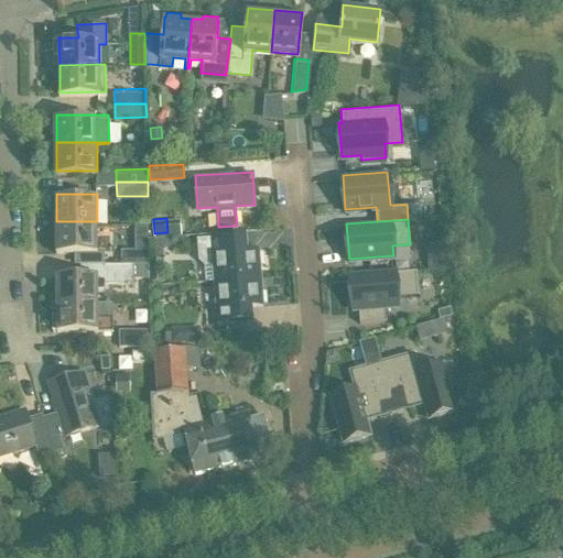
[(105,247),(97,247),(97,221),(56,221),(57,250),(78,250),(78,258),(105,258),(105,247)]
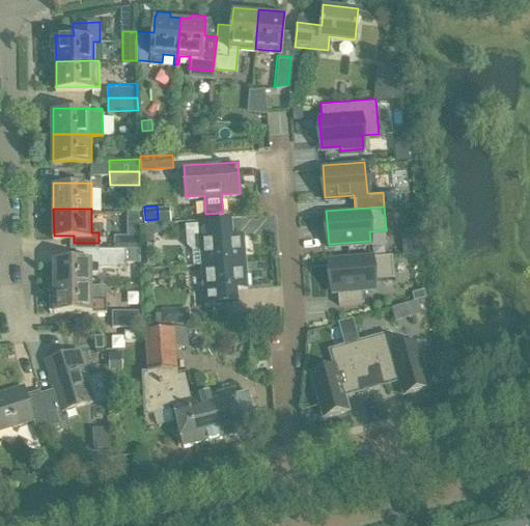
[(139,220),(138,209),(127,209),(128,220),(139,220)]
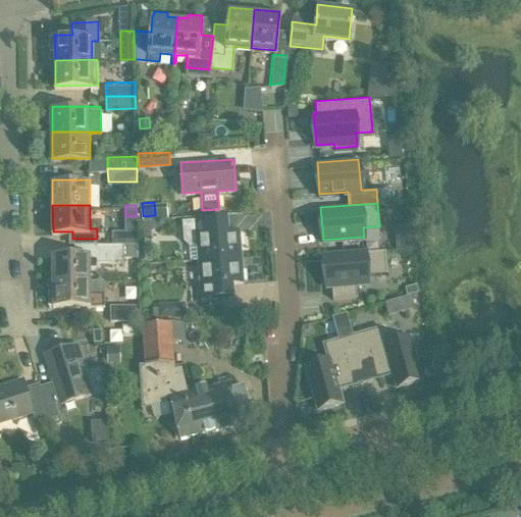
[(227,215),(181,219),(184,240),(189,244),(197,243),(198,259),(241,256),(239,230),(228,231),(227,215)]
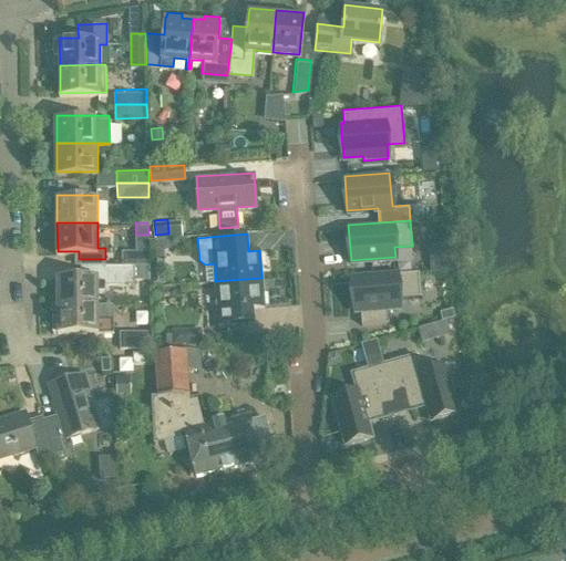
[(148,248),(122,248),(122,262),(148,262),(148,248)]
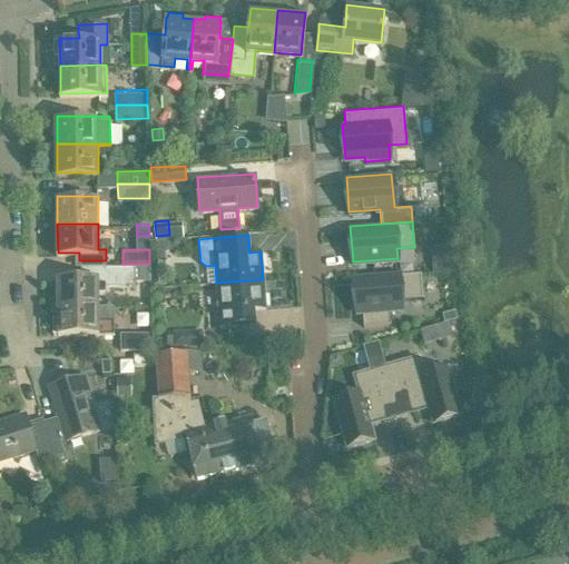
[(432,256),(433,268),(449,266),(448,255),(432,256)]
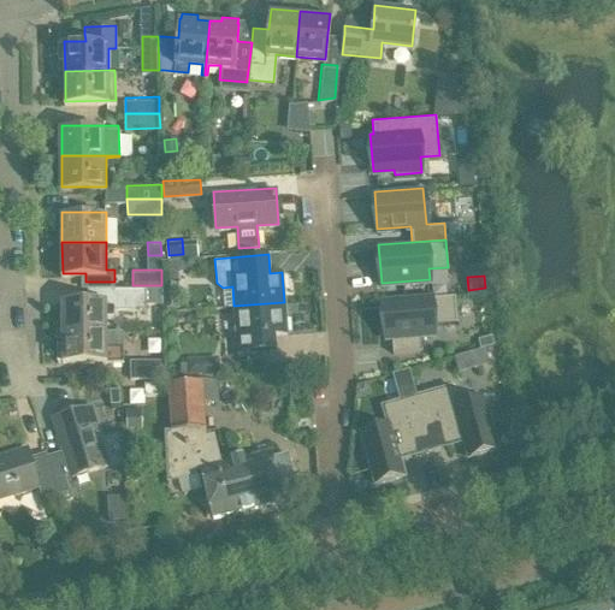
[(178,280),(163,282),(164,285),(164,301),(164,302),(179,302),(178,280)]
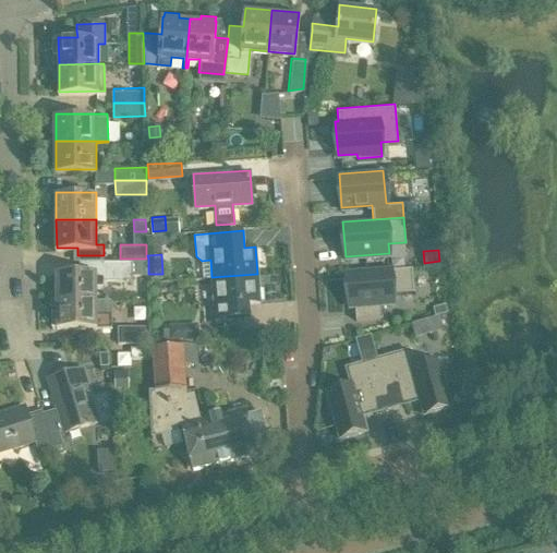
[(79,272),(57,272),(57,299),(97,299),(97,284),(103,284),(103,278),(131,278),(131,273),(148,273),(148,259),(146,259),(120,259),(79,260),(79,272)]
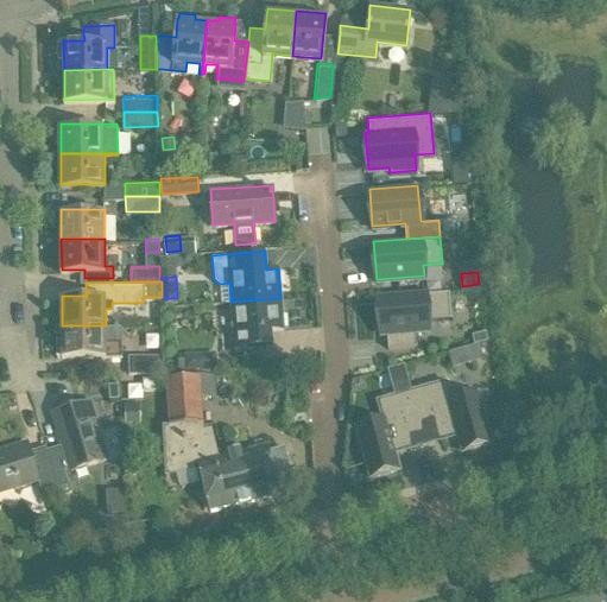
[(448,289),(378,295),(380,331),(386,331),(387,346),(416,343),(415,329),(428,328),(427,318),(450,316),(448,289)]
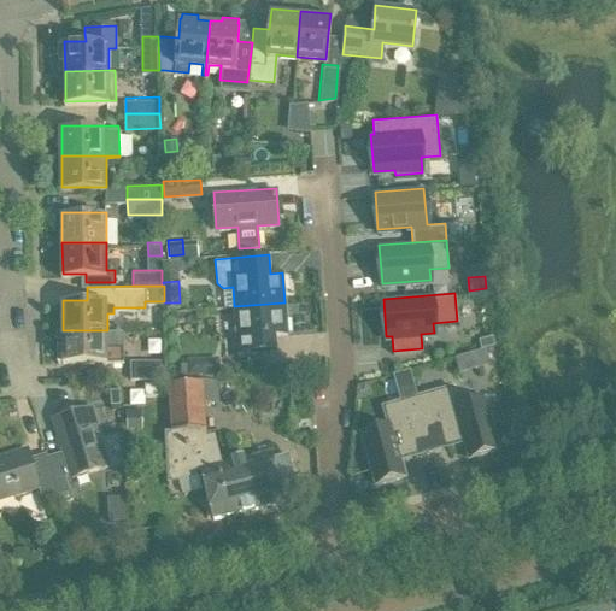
[(286,334),(285,303),(234,306),(235,336),(226,336),(227,353),(256,351),(256,335),(286,334)]
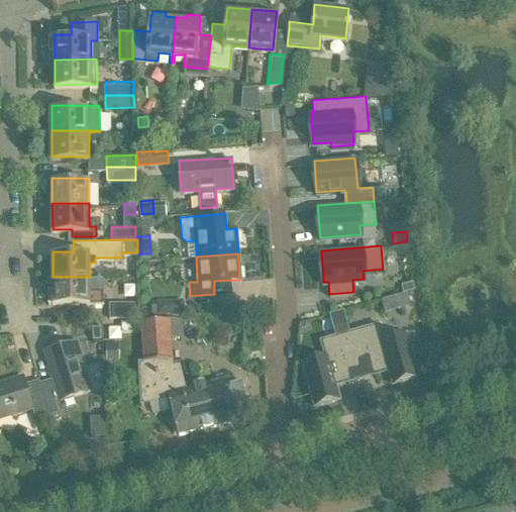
[(53,288),(47,288),(47,301),(53,301),(53,302),(104,302),(104,290),(103,290),(103,277),(90,277),(53,277),(53,288)]
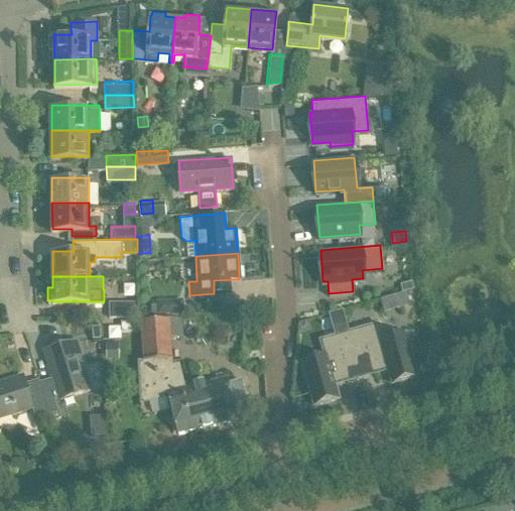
[(402,288),(412,285),(410,279),(400,282),(402,288)]
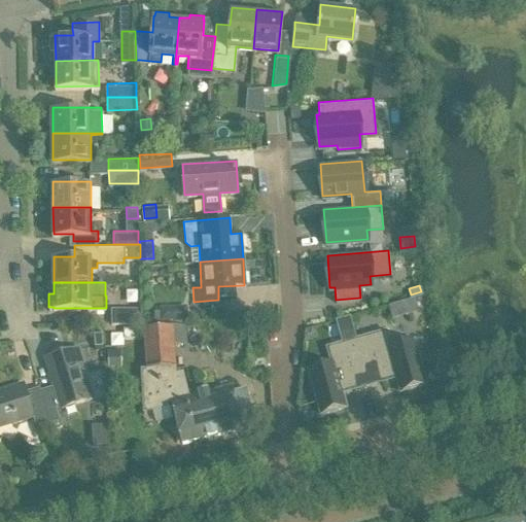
[(418,308),(414,294),(406,297),(410,310),(418,308)]
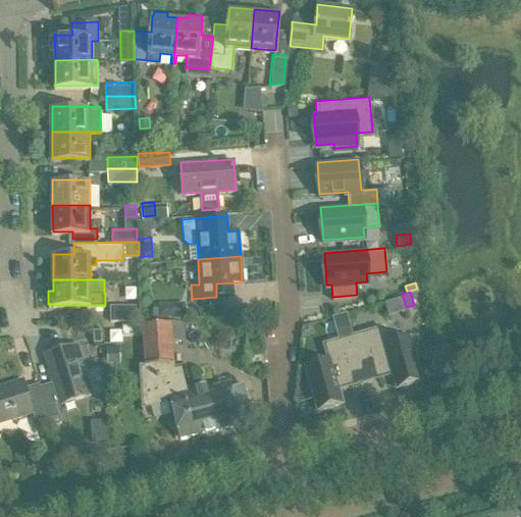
[(158,305),(152,305),(153,315),(172,314),(171,300),(158,301),(158,305)]
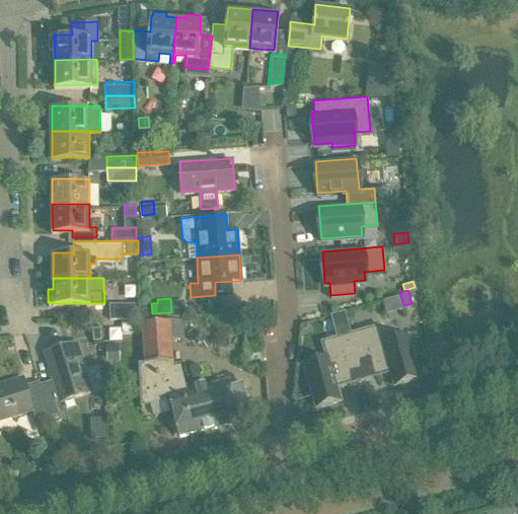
[(109,315),(139,315),(139,300),(109,301),(109,315)]
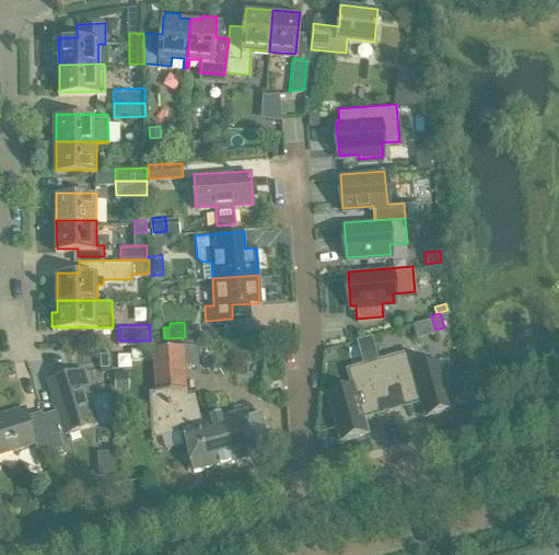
[(194,392),(187,394),(185,362),(199,361),(198,343),(184,344),(153,345),(155,389),(148,389),(152,432),(183,424),(194,466),(194,469),(271,449),(261,412),(247,414),(245,407),(220,414),(219,407),(208,409),(209,417),(200,419),(194,392)]
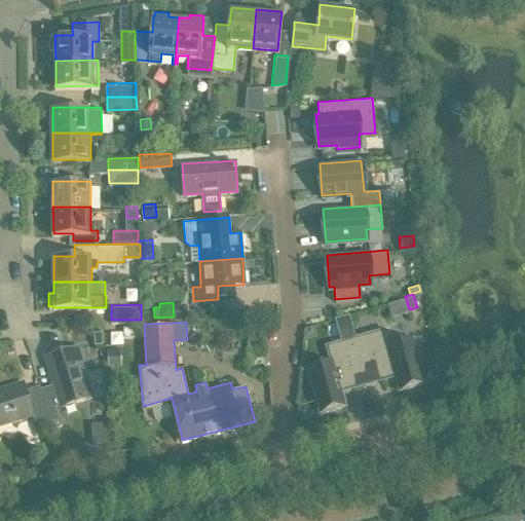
[(134,324),(124,324),(123,335),(134,335),(134,324)]
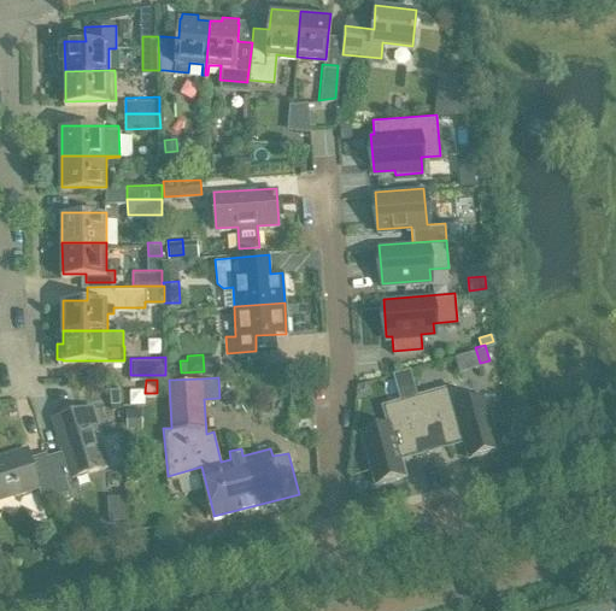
[(451,383),(416,393),(426,426),(439,422),(445,442),(463,436),(468,454),(498,446),(484,395),(456,403),(451,383)]
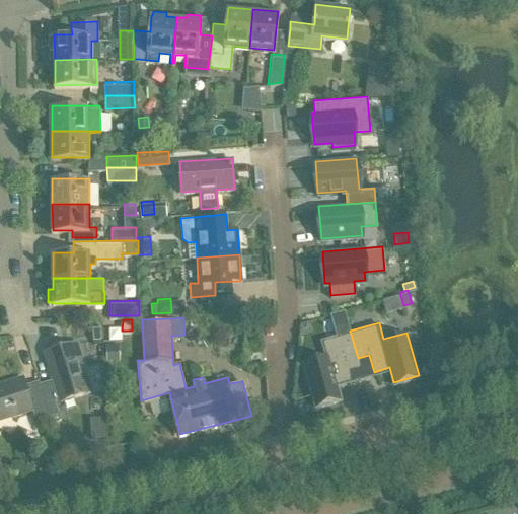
[(100,338),(100,325),(92,325),(92,338),(100,338)]
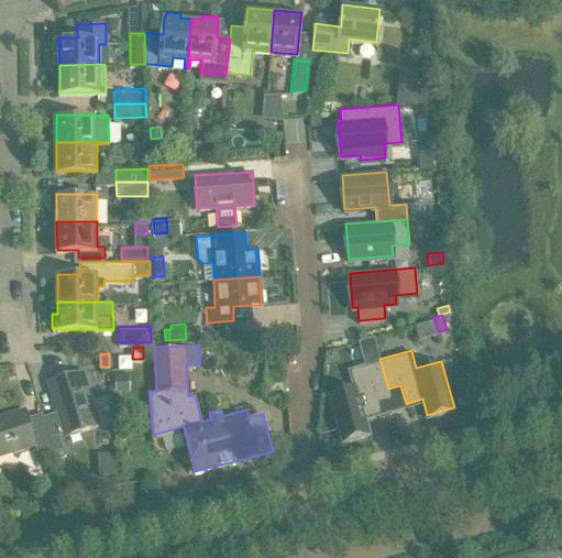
[(353,386),(329,393),(342,439),(368,431),(364,415),(381,411),(377,401),(390,397),(388,389),(379,359),(349,368),(353,386)]
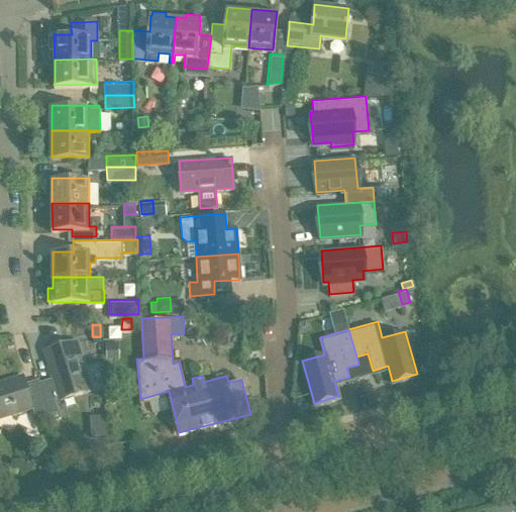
[(54,374),(40,378),(53,418),(61,415),(55,398),(91,386),(83,362),(85,361),(78,337),(45,348),(54,374)]
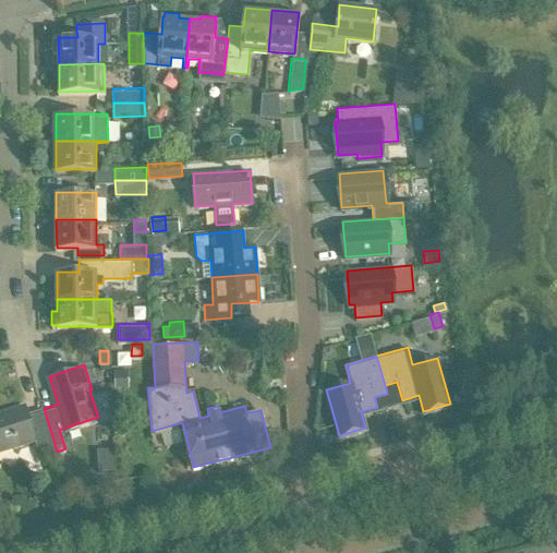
[(126,368),(113,368),(113,384),(126,384),(126,368)]
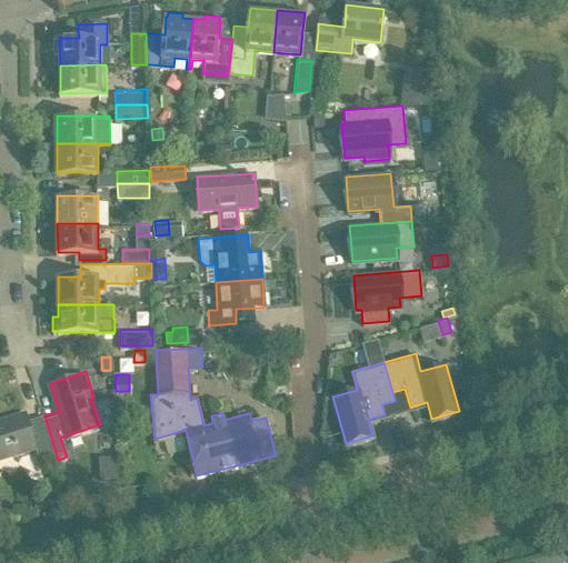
[(0,455),(35,445),(38,458),(53,453),(56,460),(58,460),(45,415),(43,413),(29,418),(26,409),(1,416),(2,419),(0,419),(0,455)]
